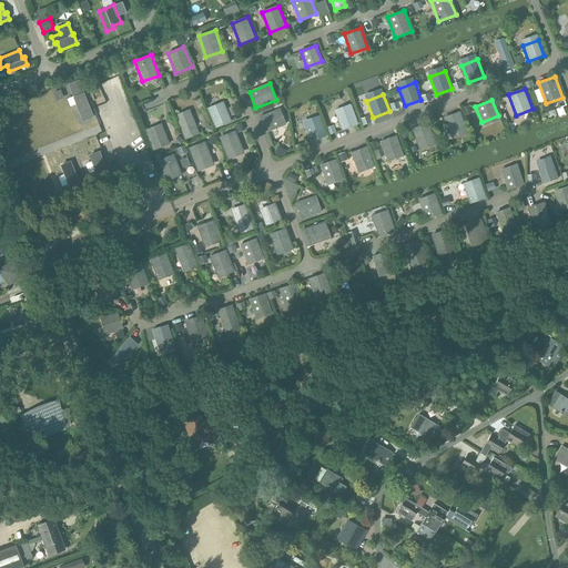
[(232,122),(224,102),(208,108),(215,129),(232,122)]
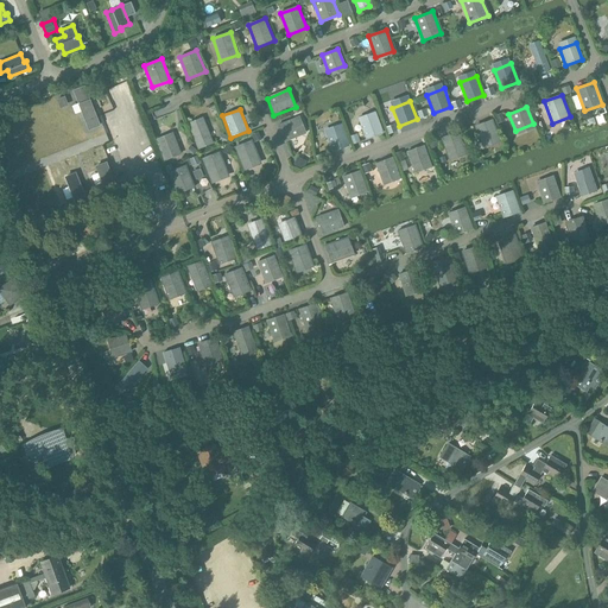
[(284,143),(306,133),(299,116),(278,126),(284,143)]
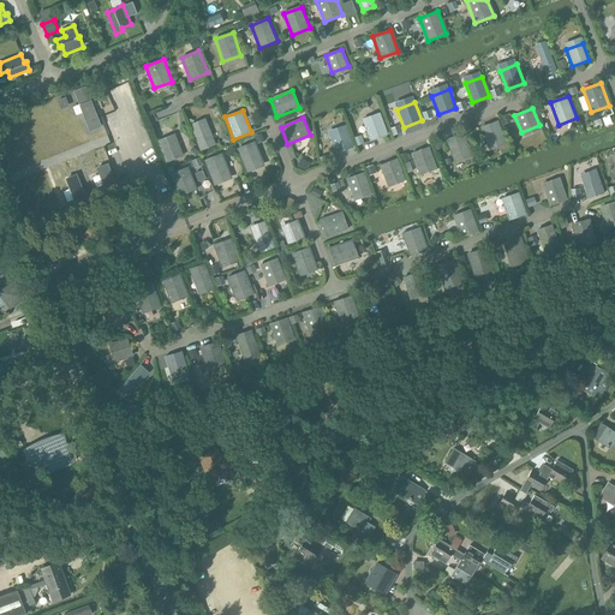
[(364,125),(370,141),(387,135),(381,119),(364,125)]
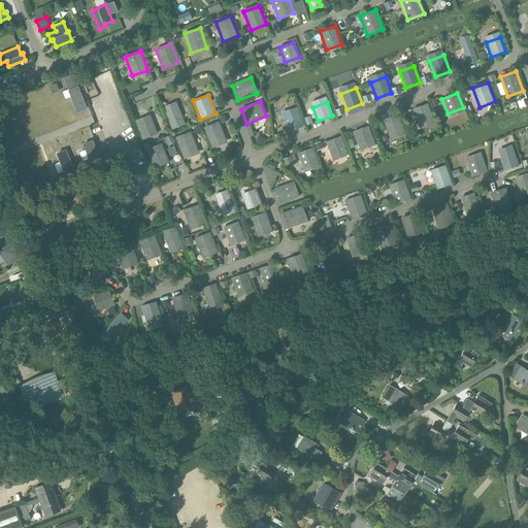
[(428,103),(413,109),(418,125),(433,119),(428,103)]
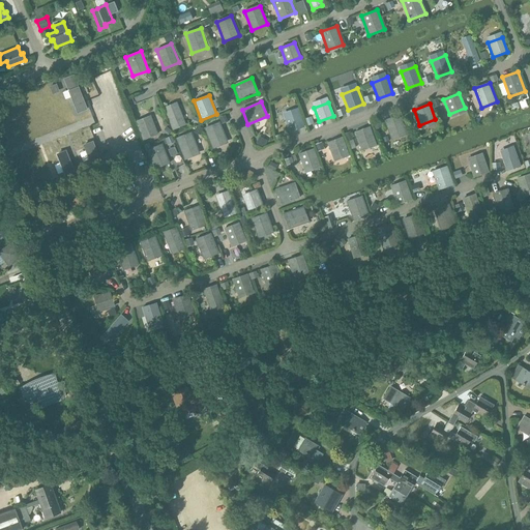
[(173,129),(184,124),(181,115),(180,115),(177,108),(167,112),(171,122),(170,122),(173,129)]
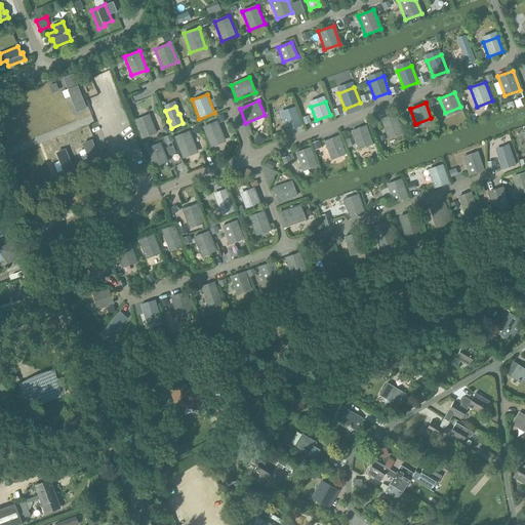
[(286,131),(301,126),(294,107),(280,112),(286,131)]
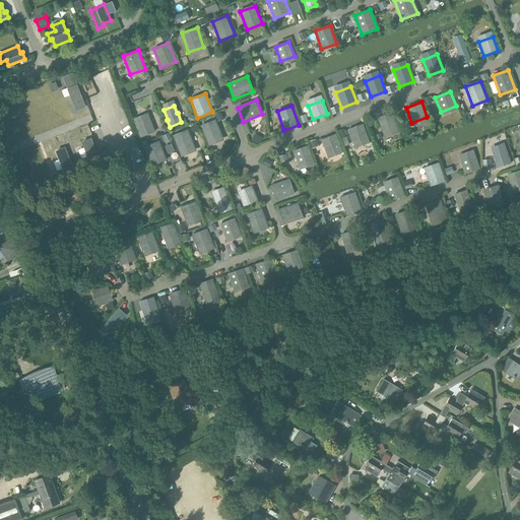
[(155,132),(148,114),(133,120),(141,138),(155,132)]
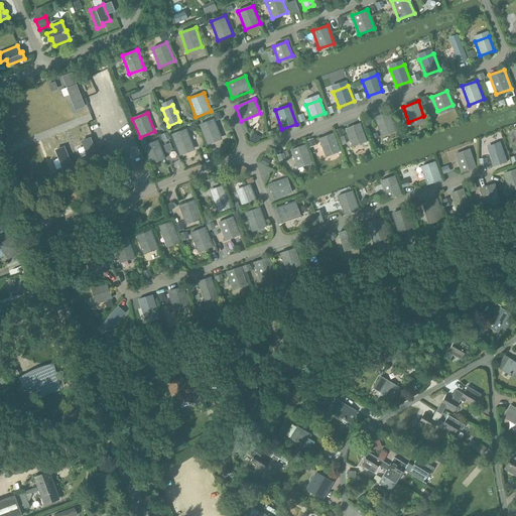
[(394,127),(388,113),(375,118),(380,132),(394,127)]
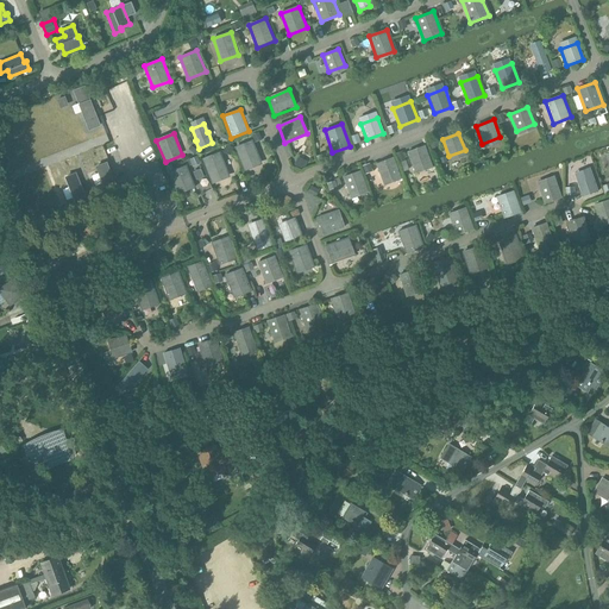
[(236,148),(242,164),(258,157),(251,142),(236,148)]
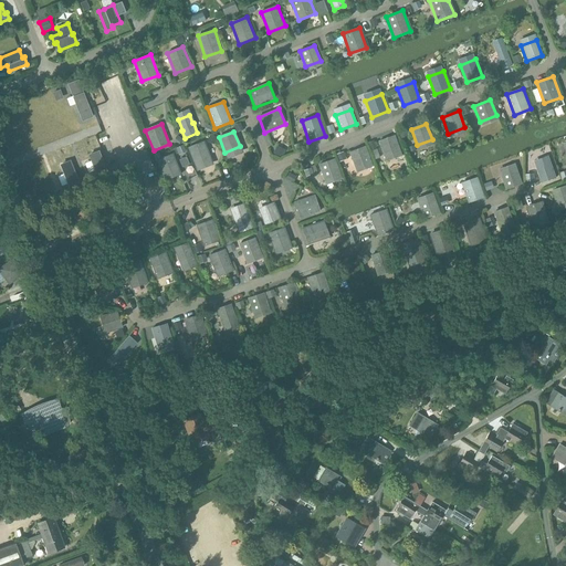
[(402,156),(396,135),(379,140),(386,161),(402,156)]
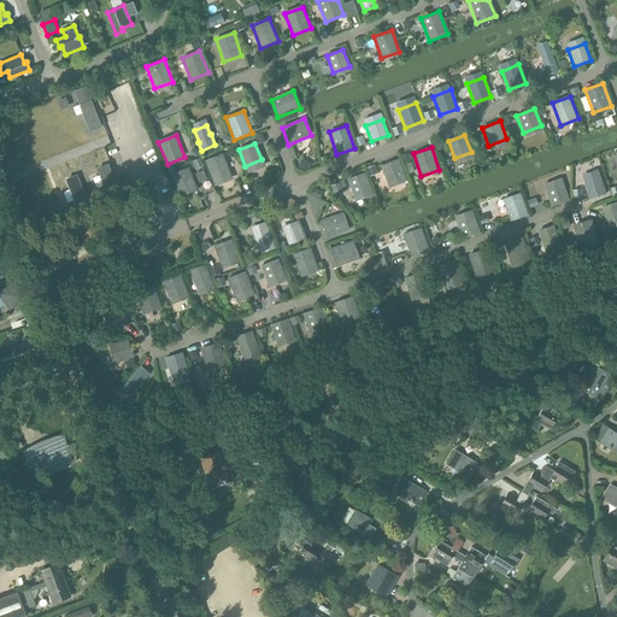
[(212,178),(228,171),(222,156),(206,162),(212,178)]
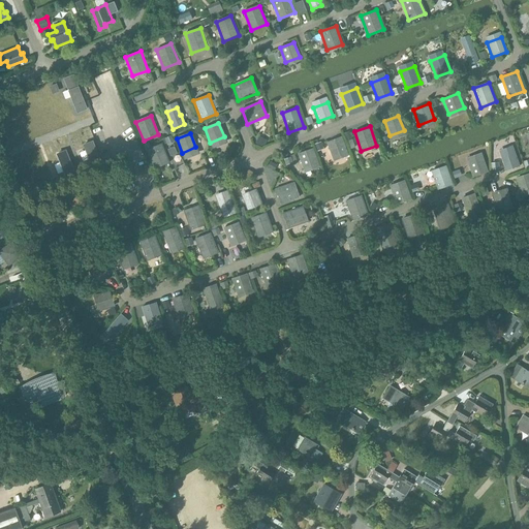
[(332,157),(347,151),(341,136),(327,143),(332,157)]
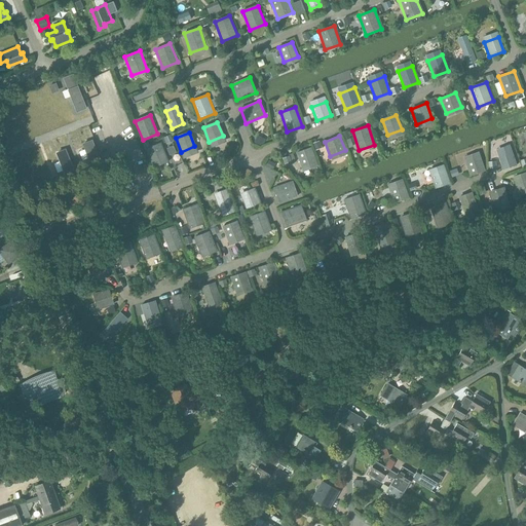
[(144,146),(153,168),(168,162),(161,143),(150,148),(148,144),(144,146)]
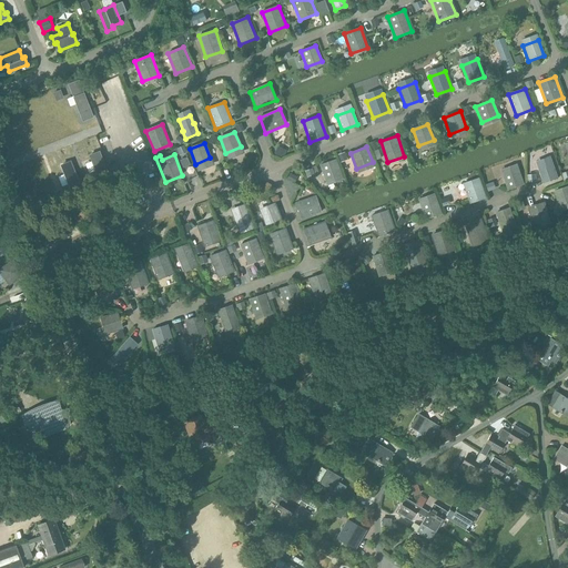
[(344,180),(337,159),(320,165),(327,186),(344,180)]
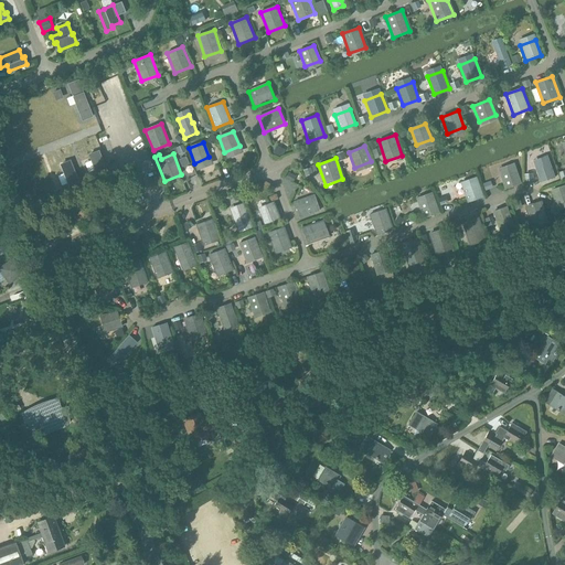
[(556,178),(551,161),(535,167),(541,183),(556,178)]
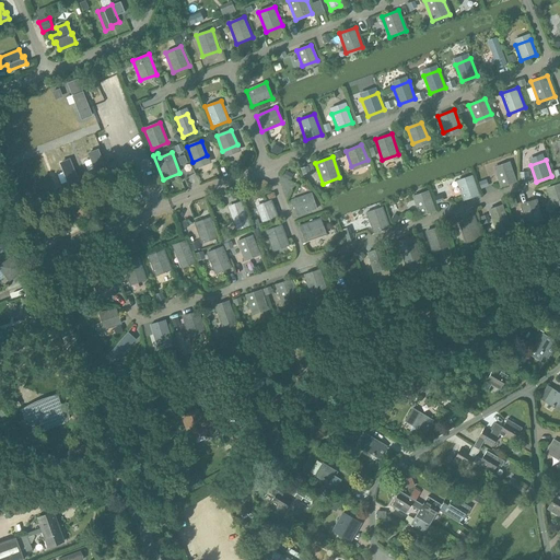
[(511,167),(496,173),(500,188),(516,182),(511,167)]
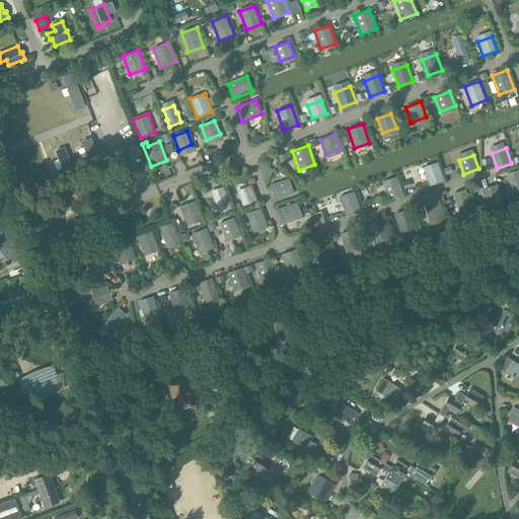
[(423,167),(430,187),(446,181),(439,162),(423,167)]
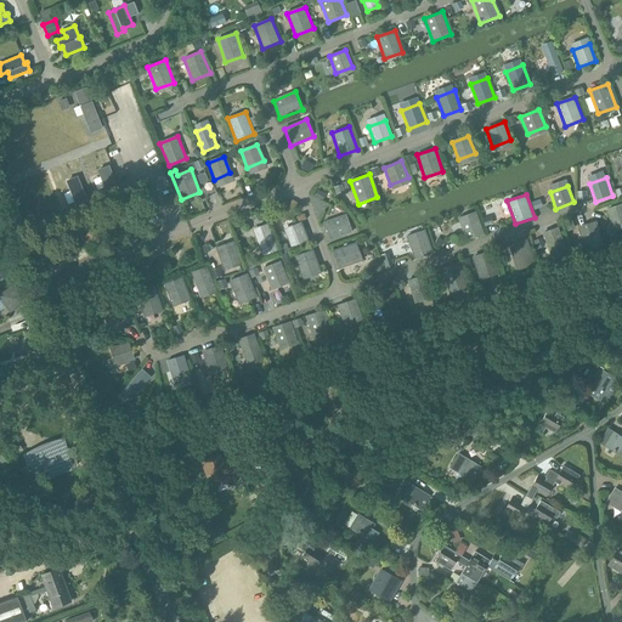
[(621,230),(621,204),(608,209),(615,232),(621,230)]
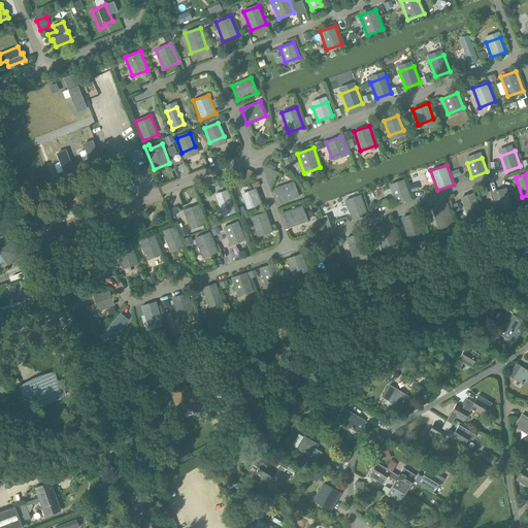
[(100,179),(101,180),(90,185),(94,194),(102,192),(111,189),(107,177),(100,179)]
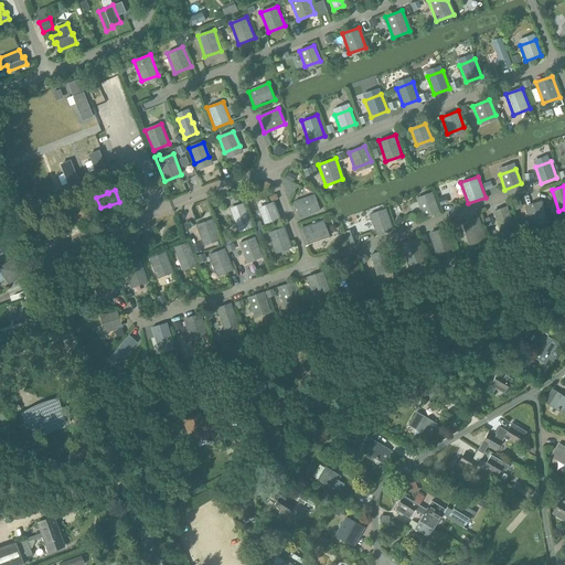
[(416,199),(424,219),(440,213),(433,193),(416,199)]
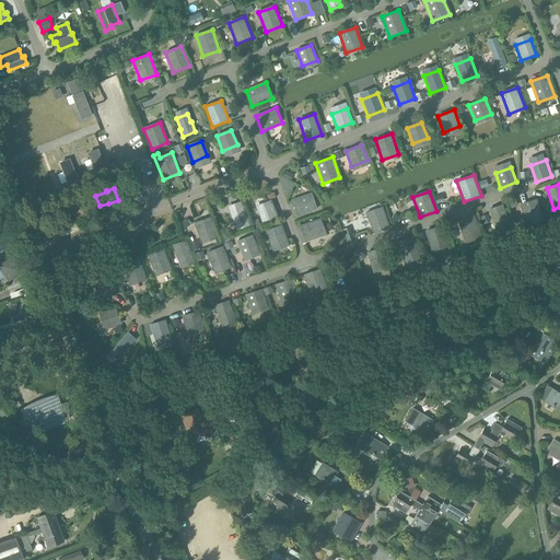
[(296,216),(316,209),(312,194),(291,200),(296,216)]
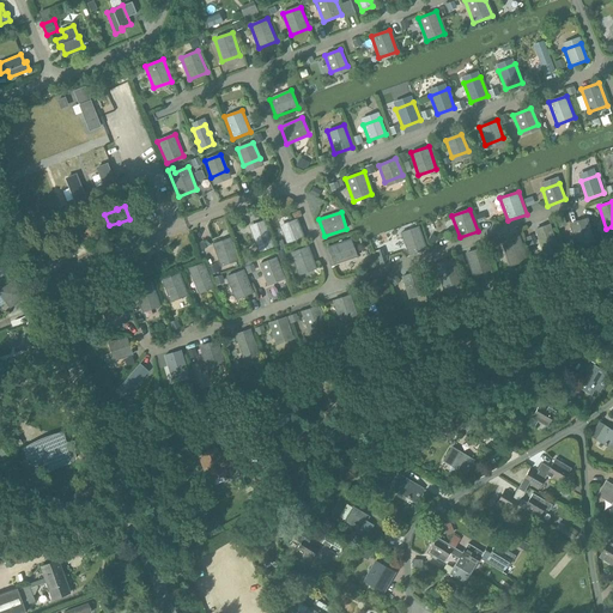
[(296,220),(280,228),(286,243),(303,237),(296,220)]
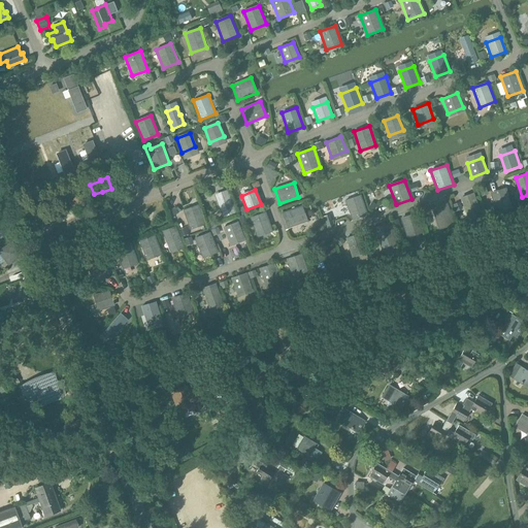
[(492,194),(496,208),(510,204),(506,190),(492,194)]
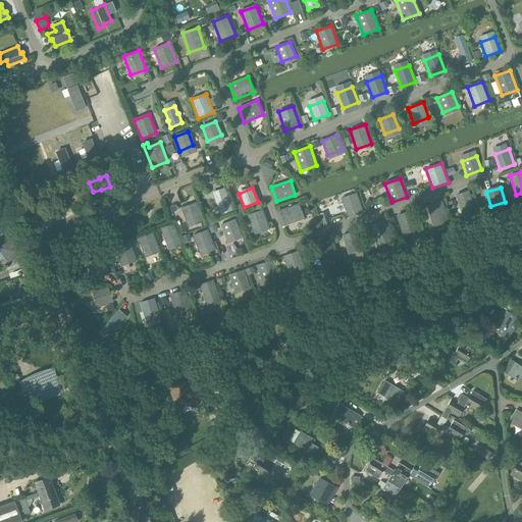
[(463,213),(472,210),(470,202),(471,202),(467,192),(456,197),(458,204),(459,204),(463,213)]
